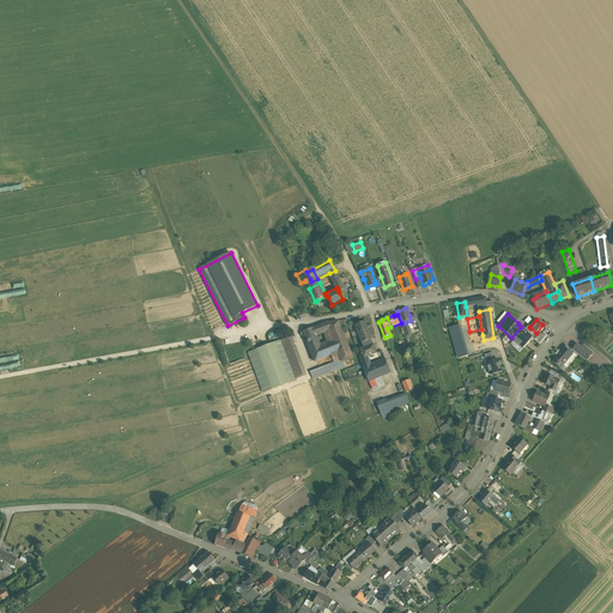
[(365,321),(356,326),(357,331),(351,333),(353,338),(359,335),(358,334),(369,331),(365,321)]
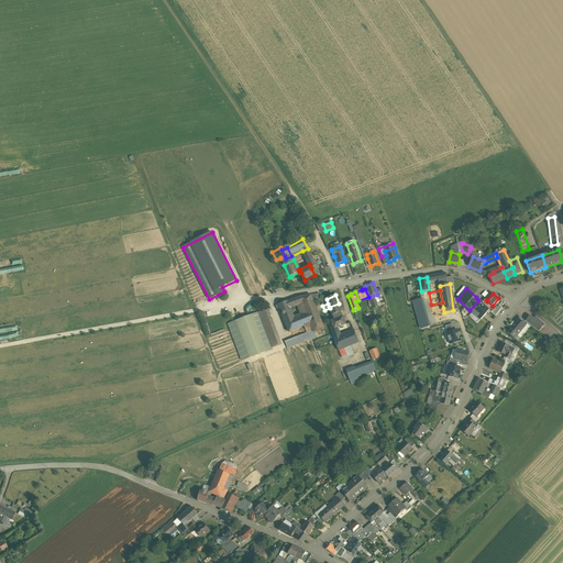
[(311,296),(300,297),(306,313),(317,310),(313,301),(311,296)]
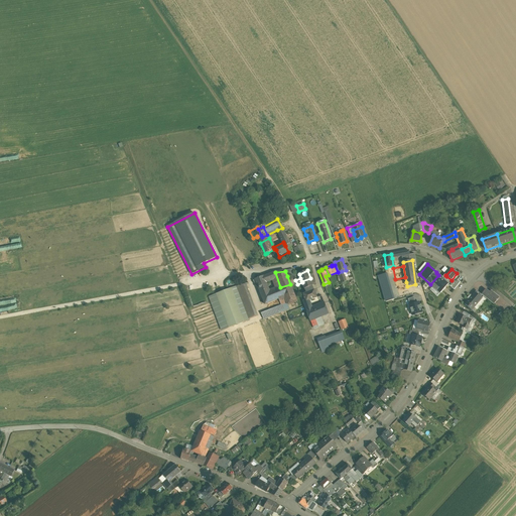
[(280,287),(275,272),(271,274),(273,279),(272,279),(276,289),(280,287)]
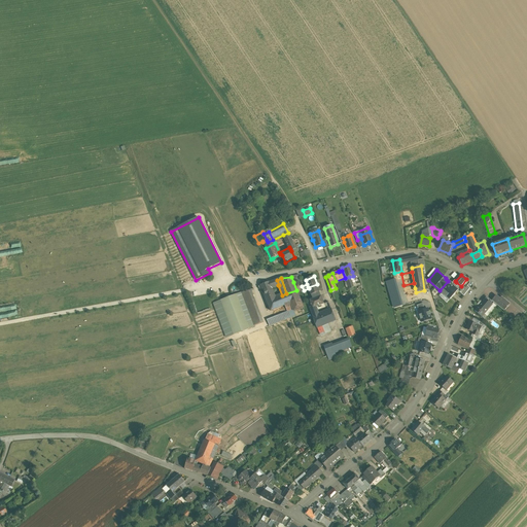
[(395,280),(387,282),(394,308),(402,306),(395,280)]
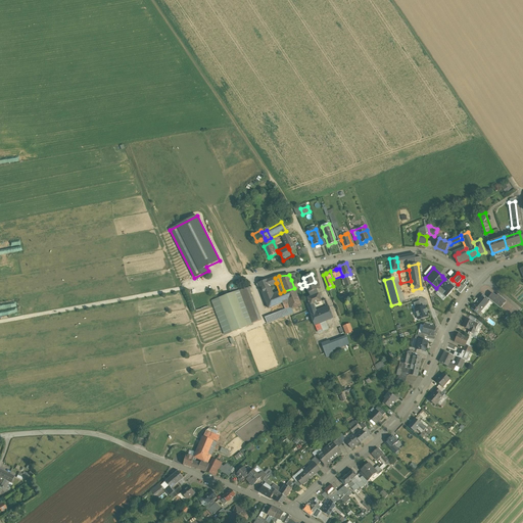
[(271,279),(258,284),(265,299),(273,296),(269,286),(273,284),(271,279)]
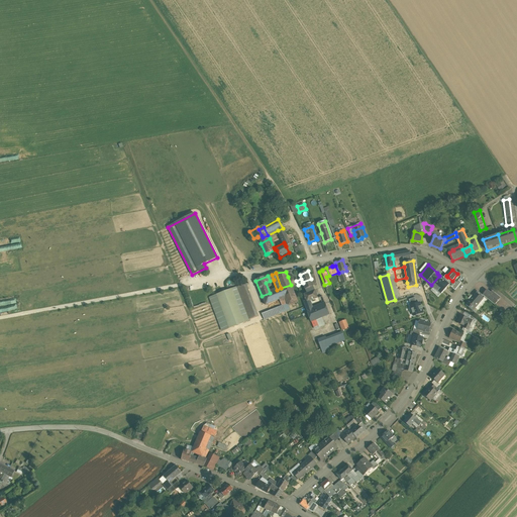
[(439,276),(431,285),(434,288),(441,294),(448,285),(442,279),(439,276)]
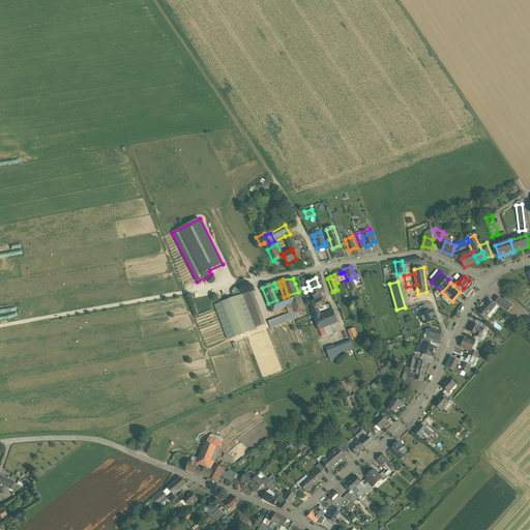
[(319,286),(310,289),(311,290),(313,297),(321,294),(322,294),(319,286)]
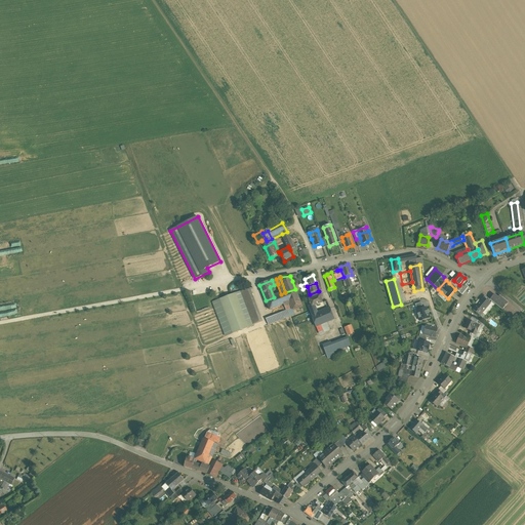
[(462,288),(459,292),(461,295),(469,287),(466,285),(463,287),(462,288)]
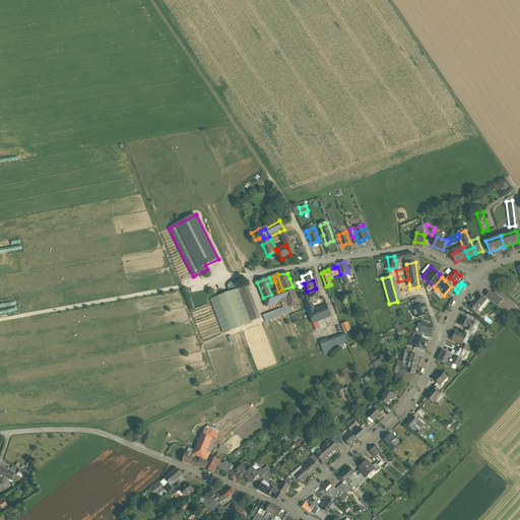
[(248,285),(239,288),(241,295),(250,290),(248,285)]
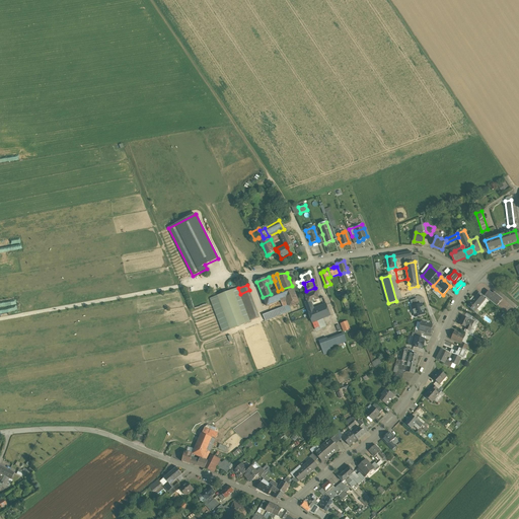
[(282,289),(278,291),(271,294),(263,297),(267,306),(281,301),(283,306),(283,307),(289,305),(289,307),(299,303),(292,286),(282,289)]
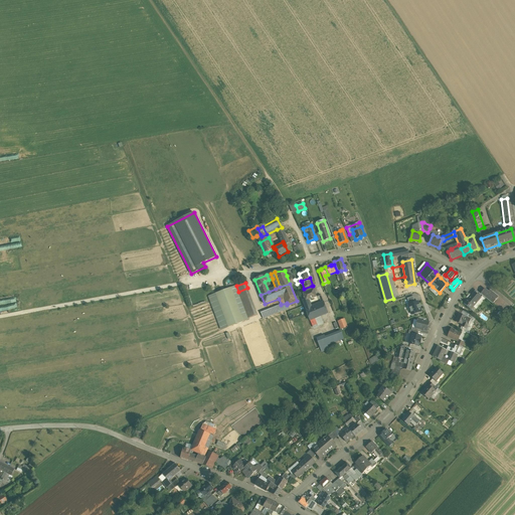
[(235,286),(209,297),(222,330),(249,319),(248,319),(246,314),(238,292),(236,286),(235,286)]
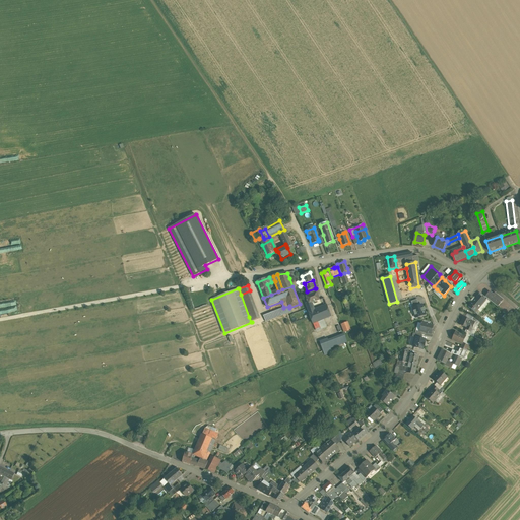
[(441,299),(444,296),(437,289),(434,293),(441,299)]
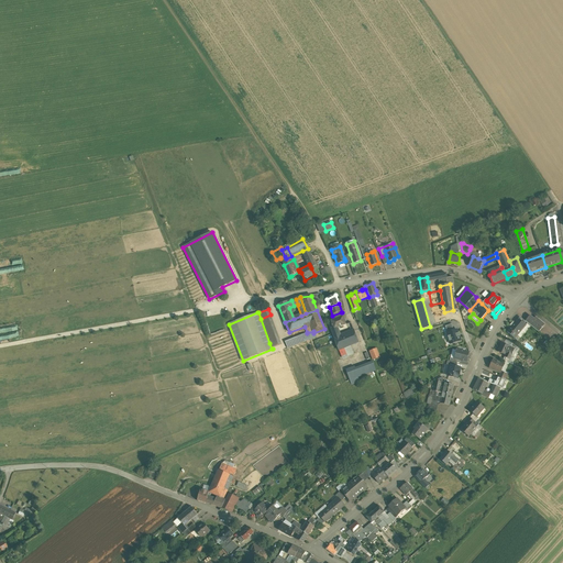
[(271,315),(261,319),(269,343),(279,339),(271,315)]
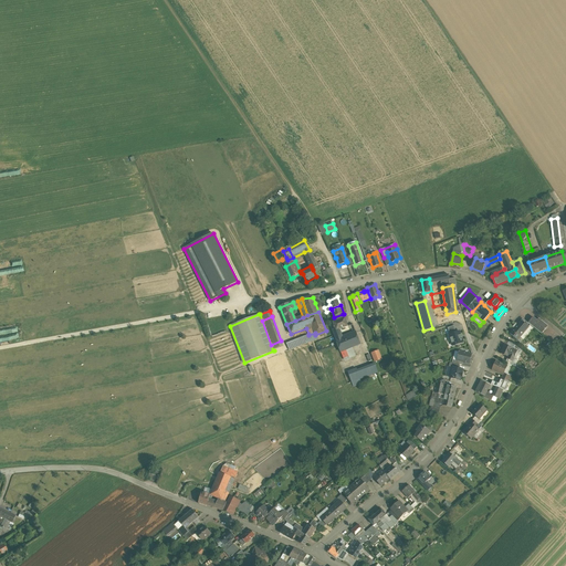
[(336,322),(333,323),(335,329),(336,331),(338,329),(348,326),(345,318),(336,322)]
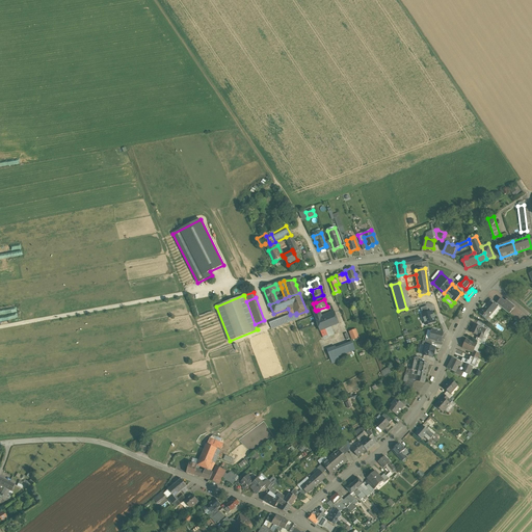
[(506,299),(504,302),(500,299),(497,303),(509,314),(515,307),(506,299)]
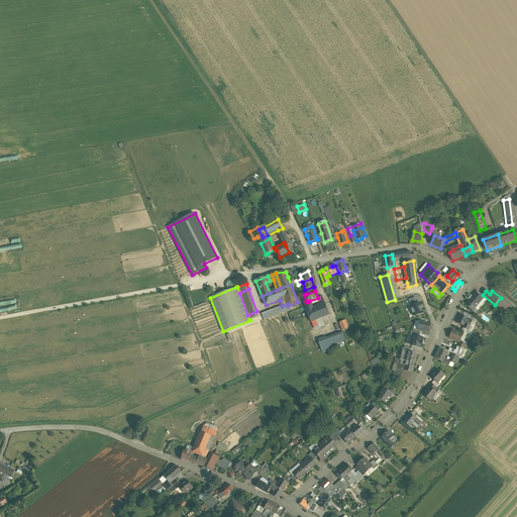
[(478,292),(474,296),(479,300),(483,296),(478,292)]
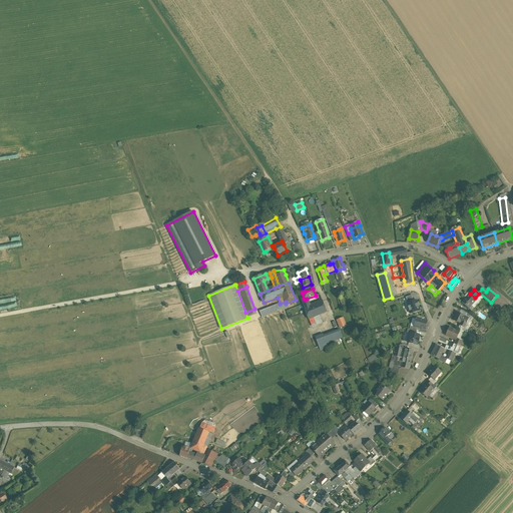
[(469,295),(468,293),(464,297),(466,299),(469,302),(472,298),(473,298),(469,295)]
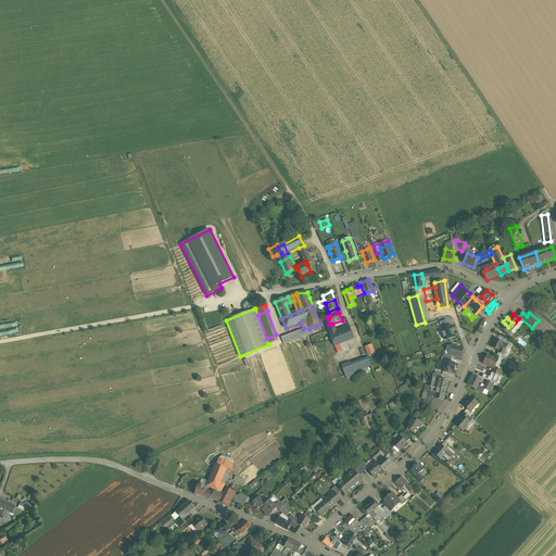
[(512,323),(508,327),(505,324),(501,328),(508,335),(510,331),(513,332),(516,329),(514,328),(516,326),(512,323)]
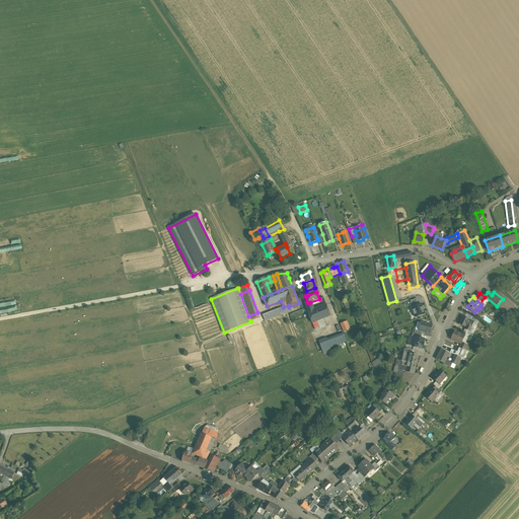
[(326,305),(313,310),(310,302),(308,303),(307,302),(305,303),(312,323),(330,315),(326,305)]
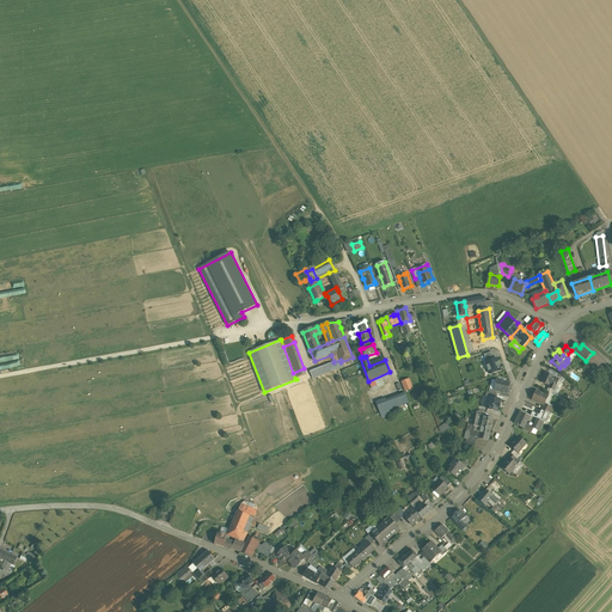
[(487,362),(490,374),(501,371),(497,359),(494,360),(487,362)]
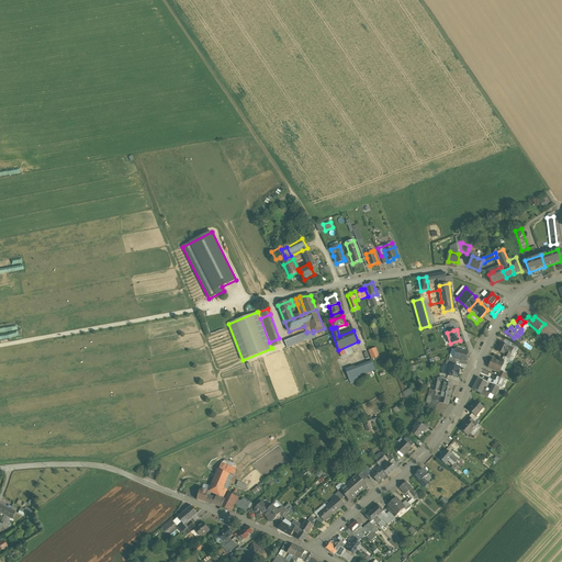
[(306,332),(284,341),(287,347),(315,336),(313,333),(313,330),(306,333),(306,332)]
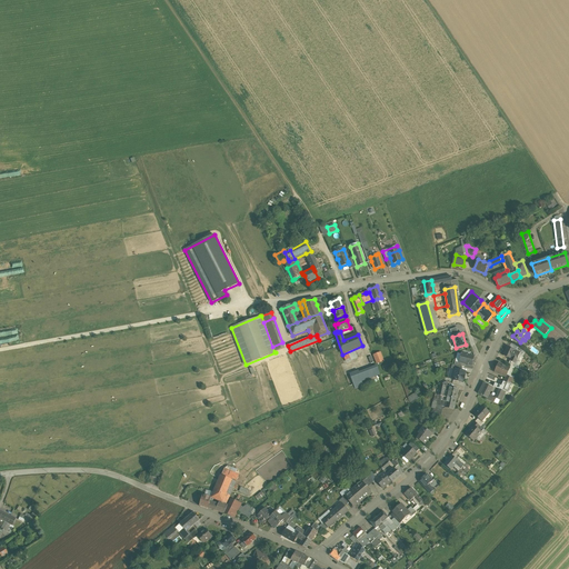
[(282,342),(272,347),(275,352),(285,348),(282,342)]
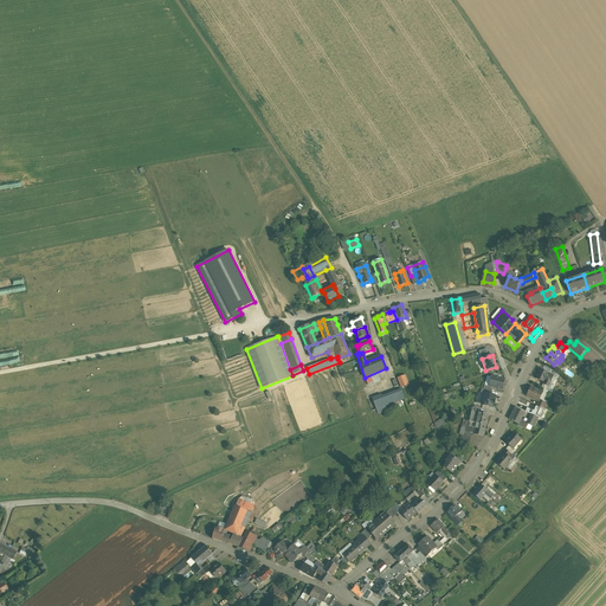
[(549,373),(540,369),(536,379),(545,382),(549,373)]
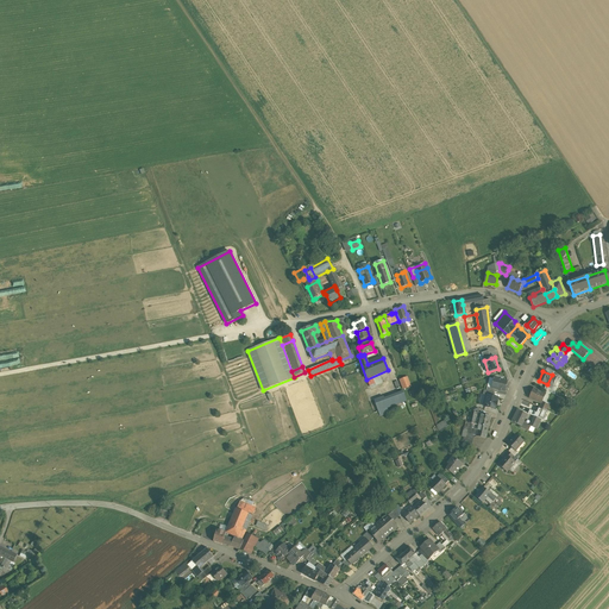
[(552,375),(547,384),(553,387),(557,378),(557,377),(552,375)]
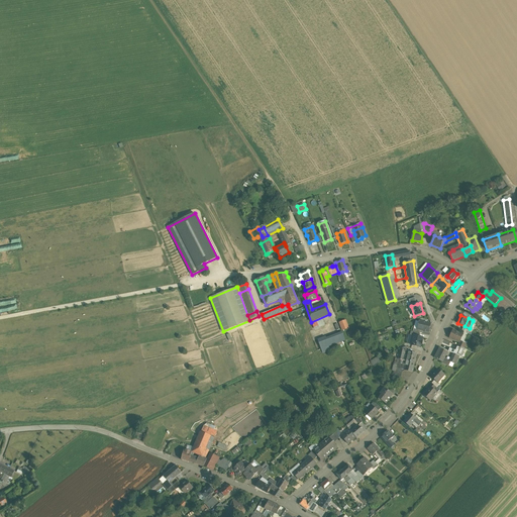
[(345,320),(339,323),(342,330),(348,328),(345,320)]
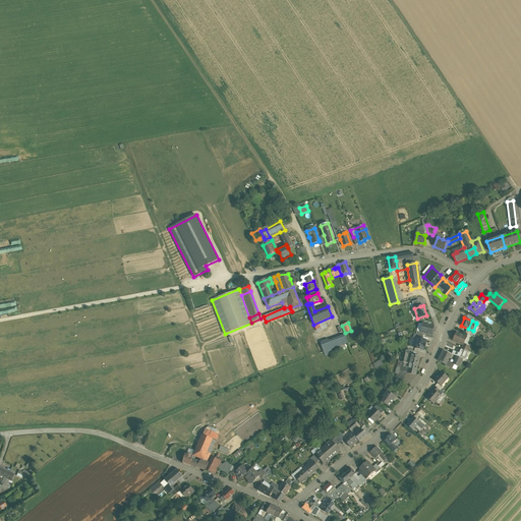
[(433,327),(422,324),(422,325),(420,332),(431,335),(433,327)]
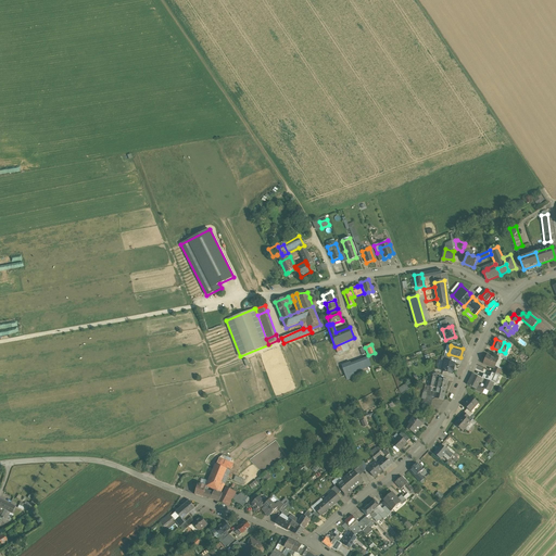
[(487,355),(483,363),(494,368),(497,361),(487,355)]
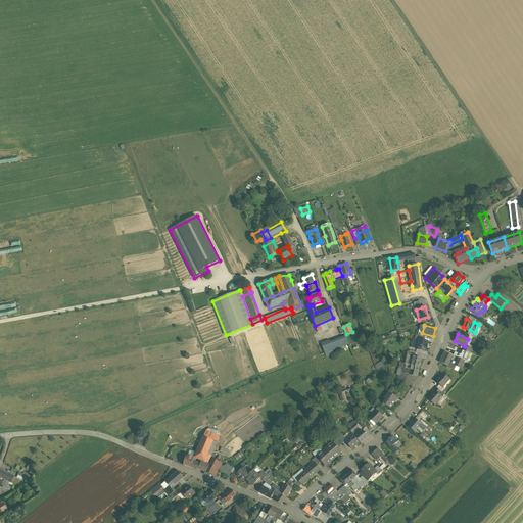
[(346,337),(323,346),(325,353),(329,351),(349,344),(346,337)]
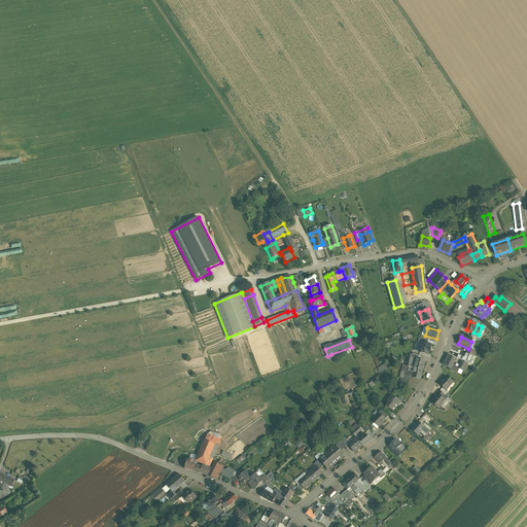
[(427,343),(421,342),(419,352),(428,354),(429,351),(430,351),(430,348),(430,347),(431,344),(427,343)]
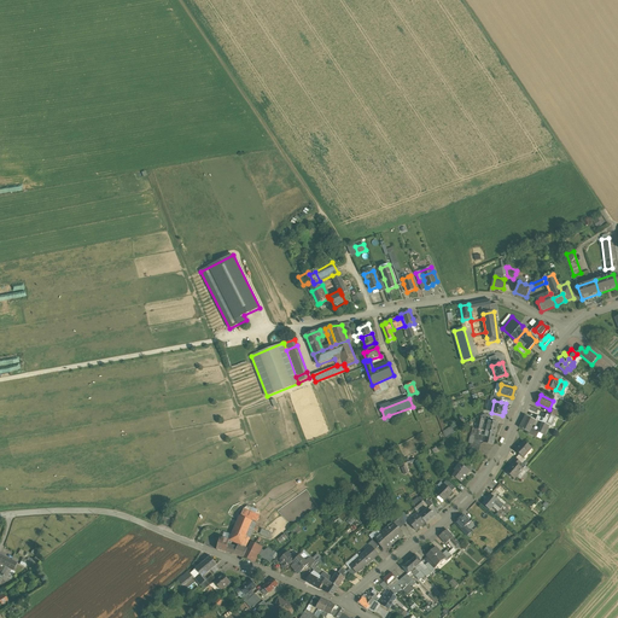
[(548,414),(547,413),(543,423),(549,425),(551,426),(553,421),(555,417),(548,414)]
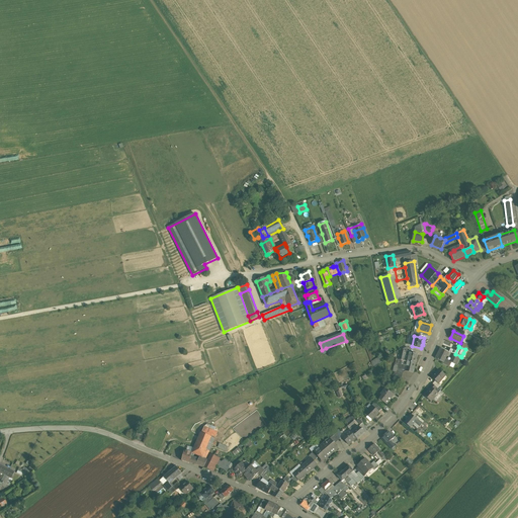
[(440,349),(435,358),(443,362),(448,352),(447,352),(440,349)]
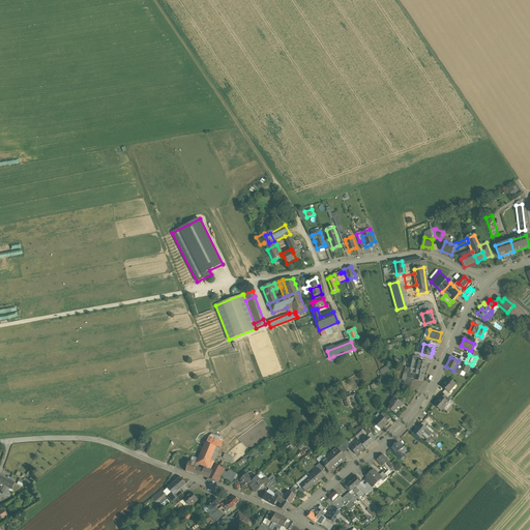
[(428,362),(419,360),(417,366),(417,371),(424,372),(428,362)]
